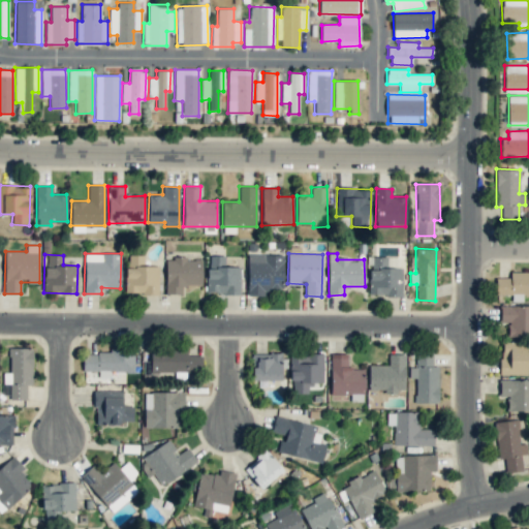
[(283,255),(248,254),(247,292),(283,292),(283,255)]
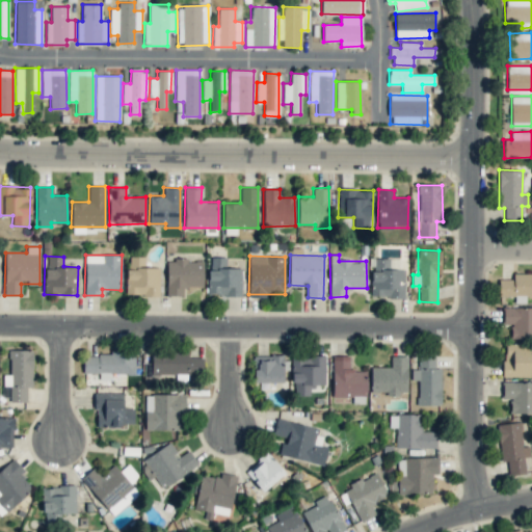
[(127,295),(159,295),(159,267),(144,267),(144,257),(128,257),(127,295)]
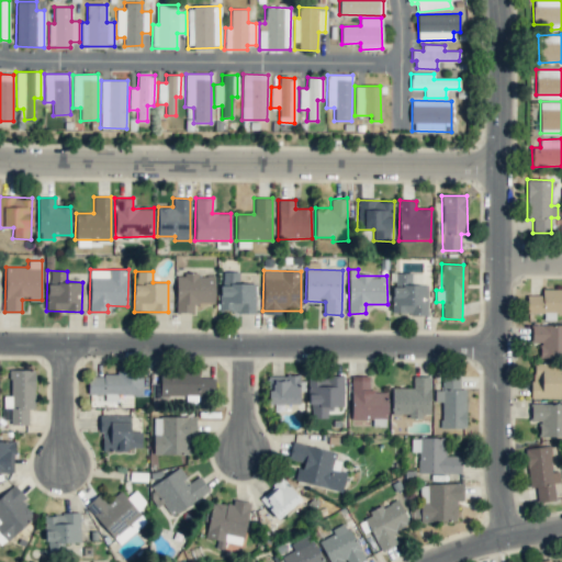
[(238,272),(221,271),(220,312),(255,313),(255,283),(238,283),(238,272)]
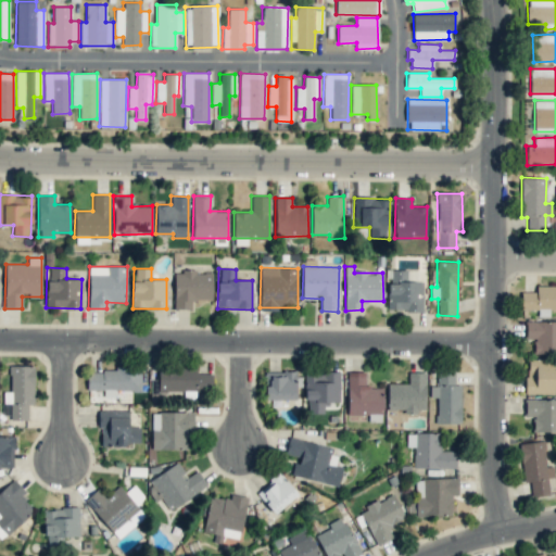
[(422,311),(422,281),(406,281),(407,269),(388,269),(387,311),(422,311)]
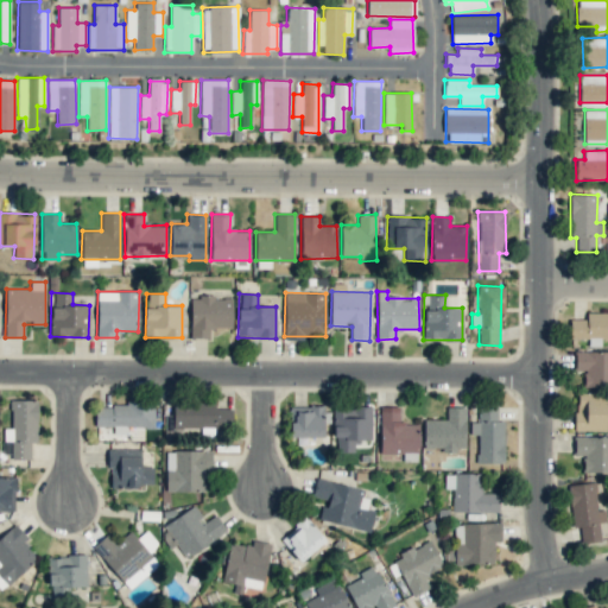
[(190,297),(190,337),(209,339),(209,328),(232,328),(233,298),(190,297)]
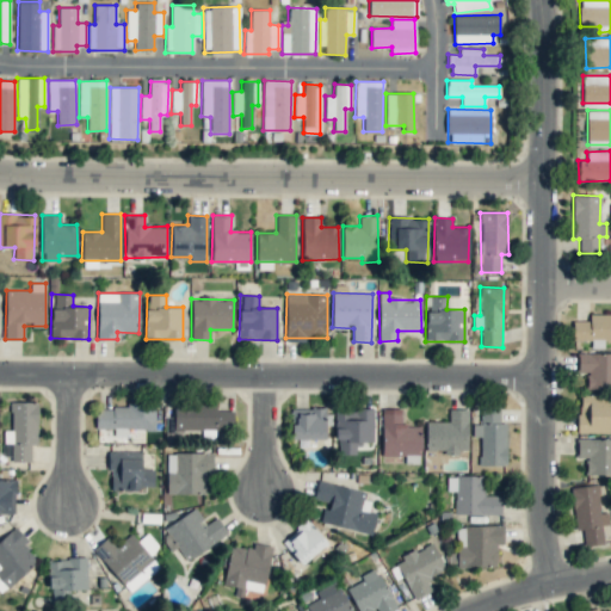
[(610,313),(588,314),(588,320),(573,320),(573,340),(592,340),(592,349),(603,349),(603,341),(610,340),(610,313)]
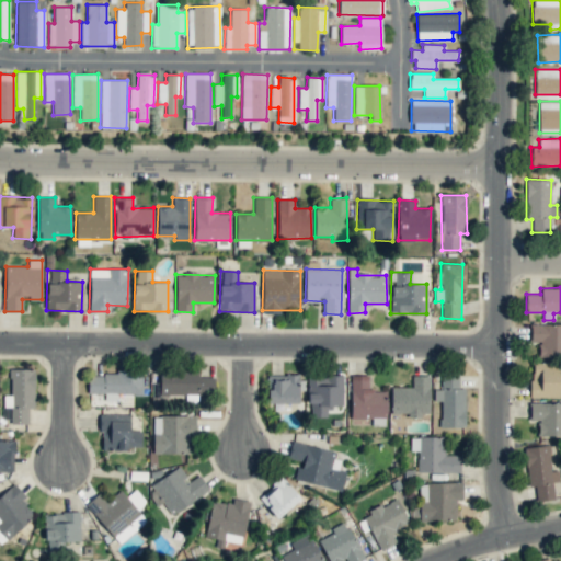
[(530,342),(539,342),(539,357),(560,357),(560,324),(530,324),(530,342)]
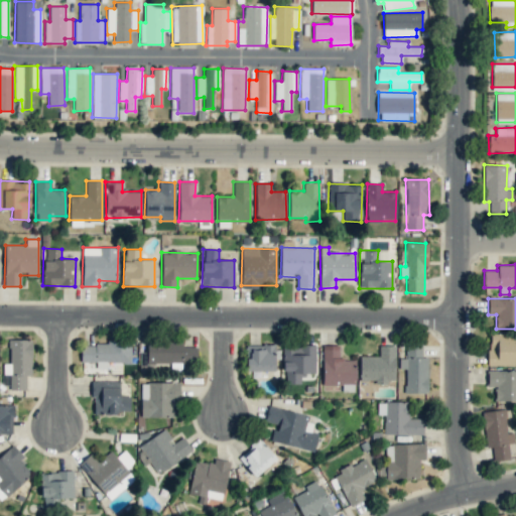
[(515,366),(515,351),(515,334),(489,334),(488,365),(515,366)]
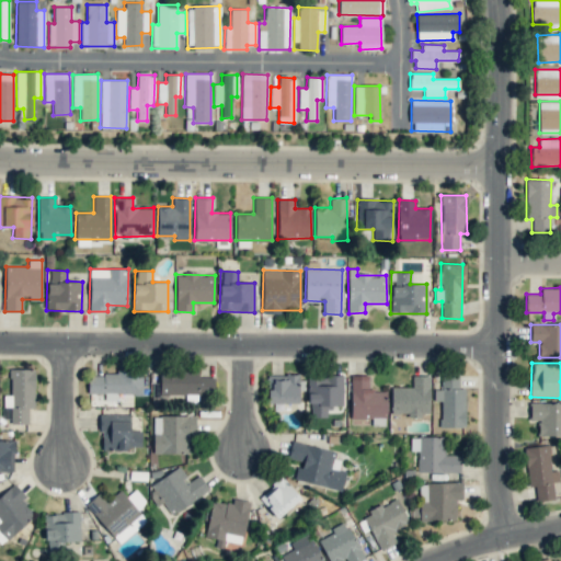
[(9,396),(3,395),(3,407),(10,408),(10,423),(27,424),(27,409),(34,409),(35,369),(10,369),(9,396)]
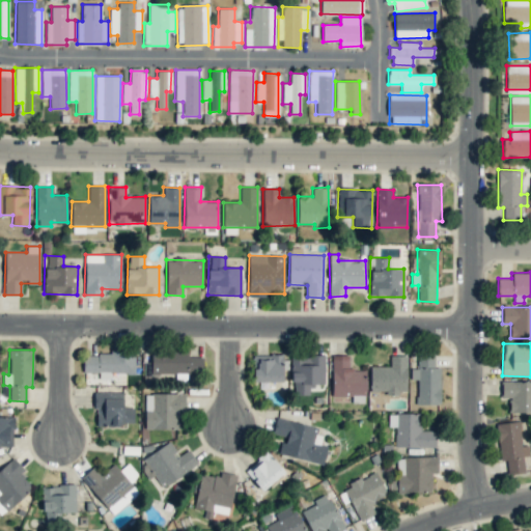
[(134,373),(135,353),(83,352),(82,371),(134,373)]
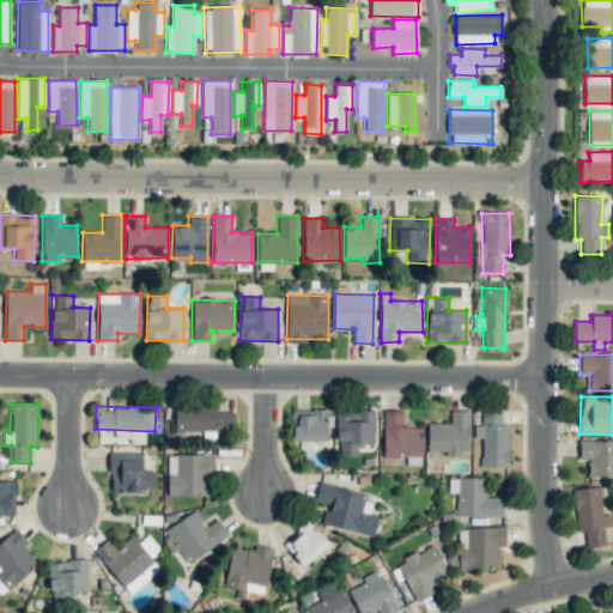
[(217,406),(174,407),(174,431),(204,431),(205,437),(214,437),(214,430),(234,430),(234,411),(217,412),(217,406)]
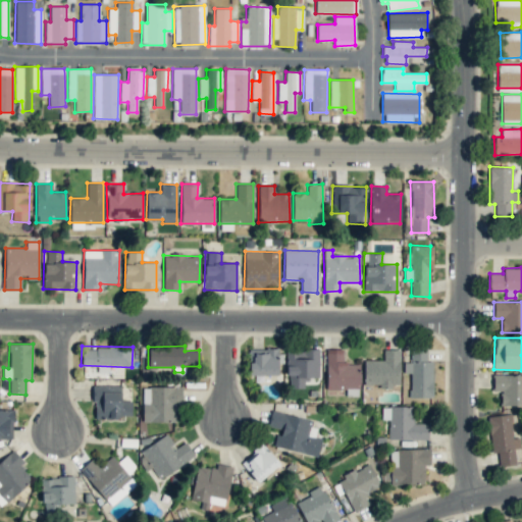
[(432,361),(427,360),(427,348),(411,348),(411,362),(403,362),(403,373),(409,373),(409,397),(432,398),(432,361)]
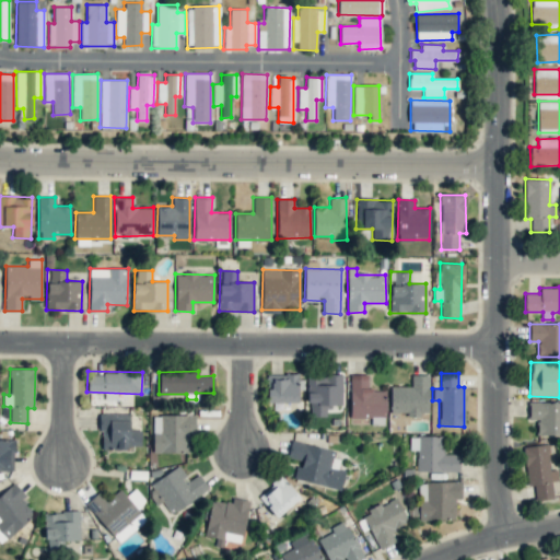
[(267,374),(267,403),(298,403),(298,374),(267,374)]
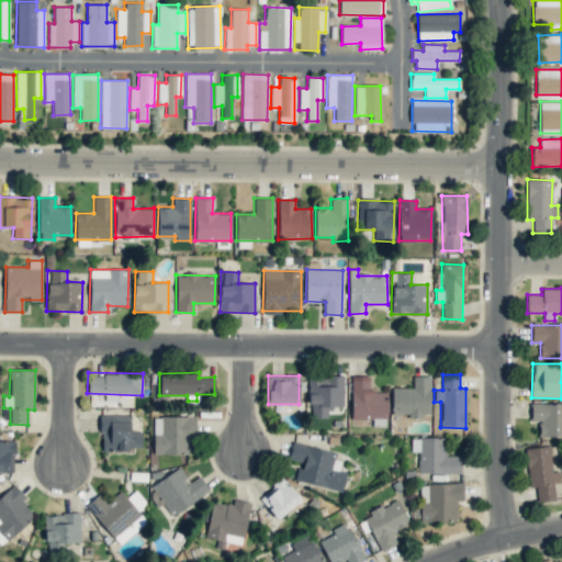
[(429,375),(413,377),(413,388),(391,388),(391,414),(408,414),(408,416),(430,416),(429,375)]
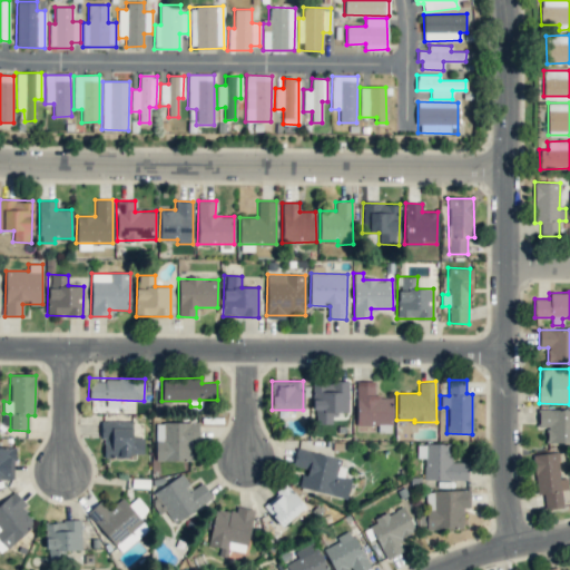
[(313,423),(332,424),(332,412),(347,413),(349,383),(314,382),(313,423)]
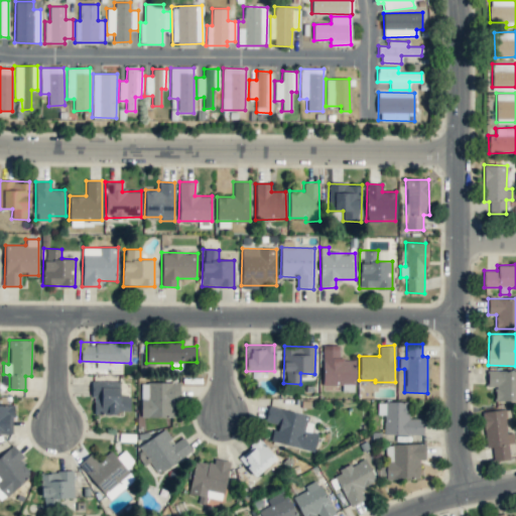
[(321,346),(323,390),(339,390),(339,386),(349,386),(349,391),(355,391),(355,359),(339,359),(339,346),(321,346)]
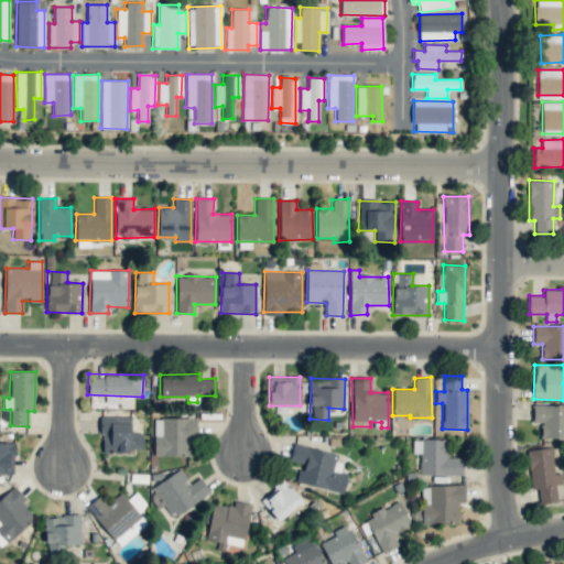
[(563,405),(533,404),(532,422),(541,423),(541,437),(563,437),(563,405)]
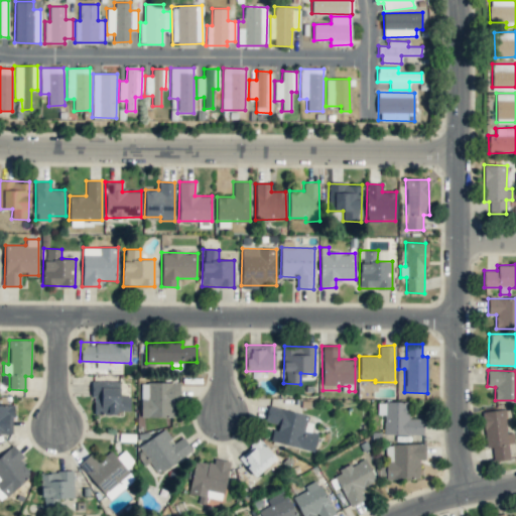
[(119,381),(93,380),(92,413),(130,413),(130,396),(119,396),(119,381)]
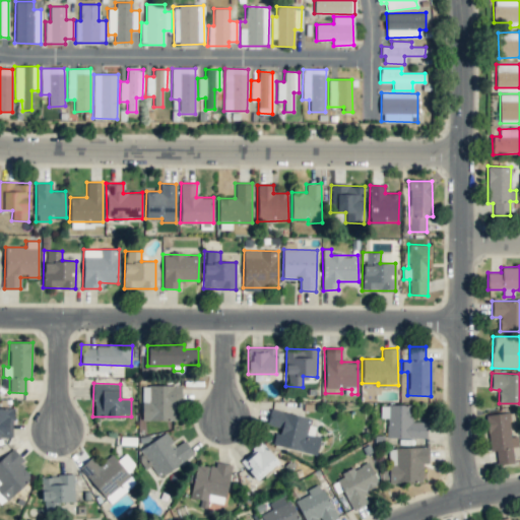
[(179,386),(142,385),(141,420),(179,420),(179,386)]
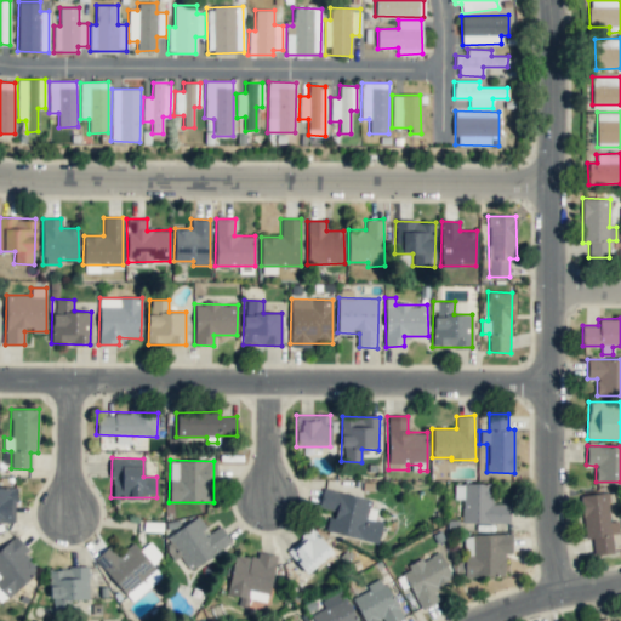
[(510,523),(510,503),(490,503),(490,484),(454,483),(454,499),(462,499),(462,522),(510,523)]
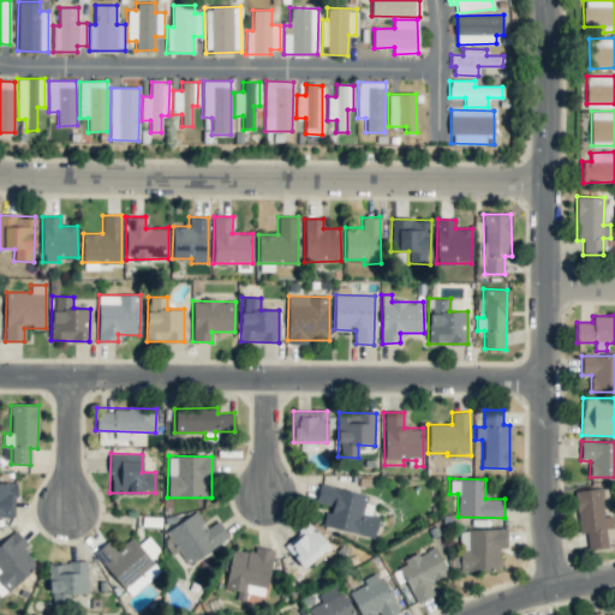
[(16,483),(0,482),(0,515),(15,517),(16,483)]
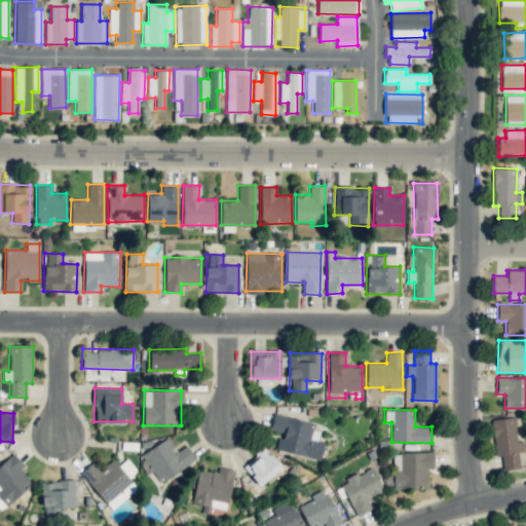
[(320,460),(324,442),(309,439),(312,423),(273,413),(269,429),(279,433),(275,450),(320,460)]
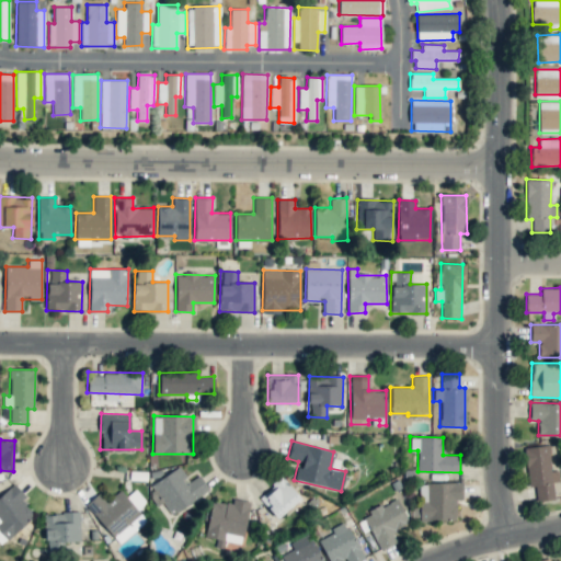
[(553,499),(552,482),(559,482),(558,470),(551,471),(549,445),(524,447),(528,487),(535,487),(536,501),(553,499)]
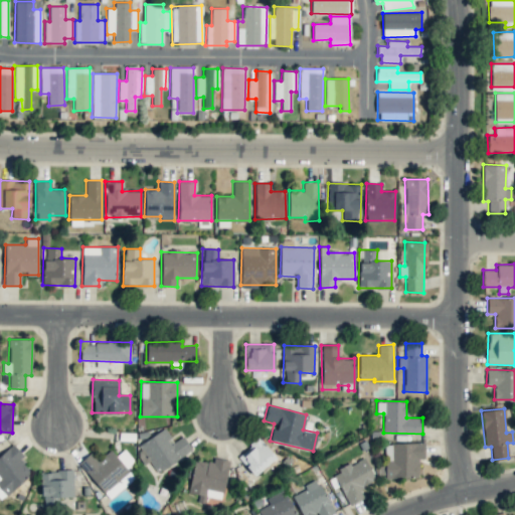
[(150,437),(146,430),(138,435),(141,440),(138,442),(156,473),(192,451),(183,436),(173,442),(164,427),(150,437)]
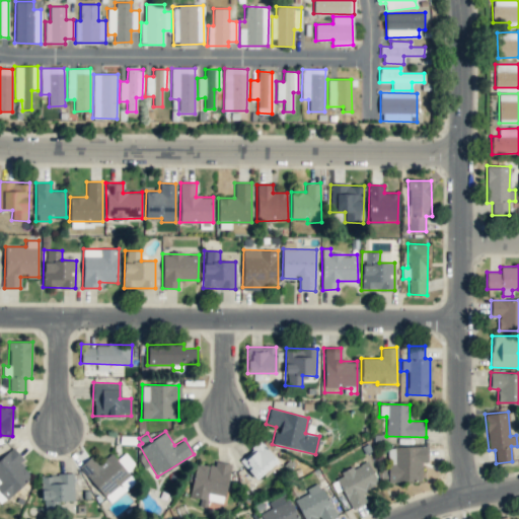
[(238,459),(255,479),(278,461),(261,441),(238,459)]
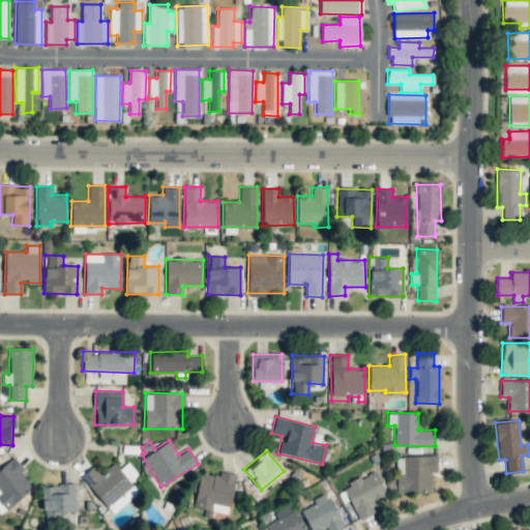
[(431,472),(437,472),(437,455),(395,457),(396,492),(431,492),(431,472)]
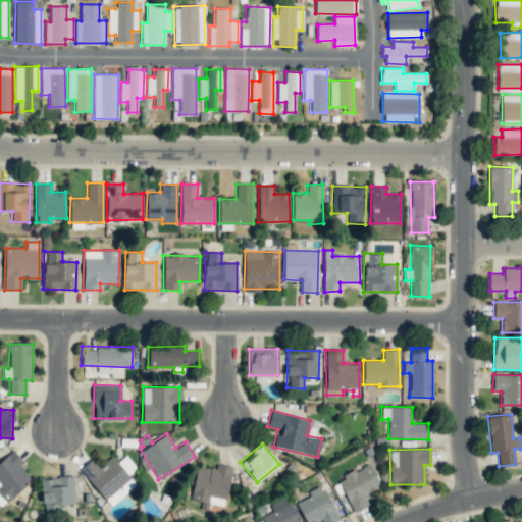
[(0,461),(0,506),(1,507),(32,478),(19,466),(23,462),(12,450),(0,461)]
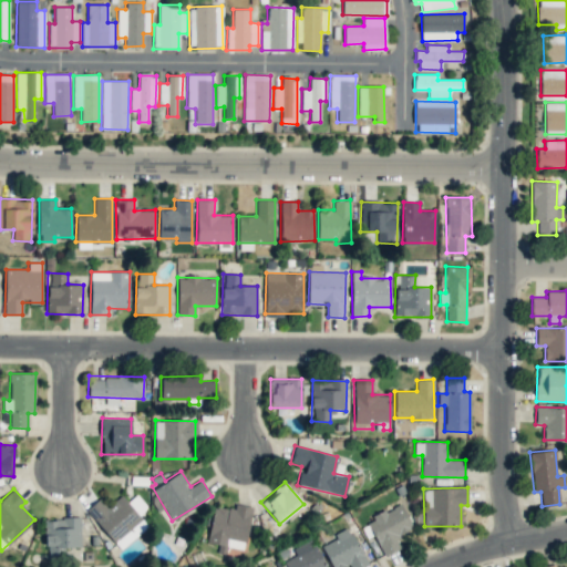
[(117,549),(147,527),(122,495),(106,506),(101,498),(86,508),(117,549)]
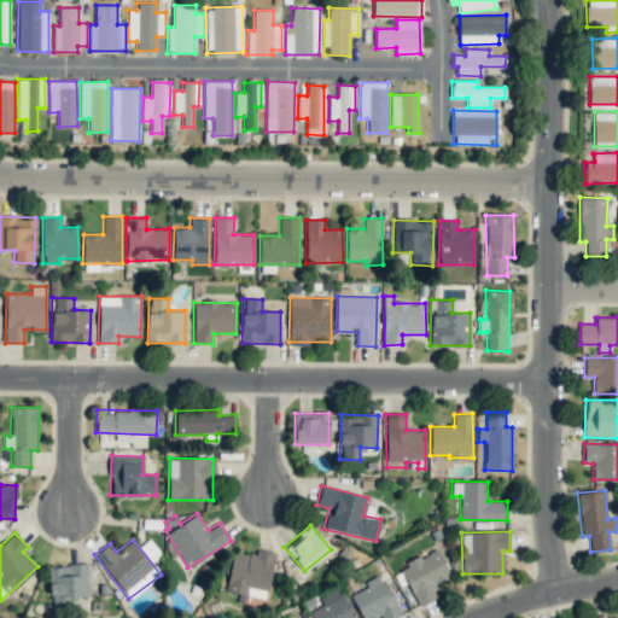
[(418,606),(437,598),(431,586),(450,577),(437,548),(400,566),(418,606)]
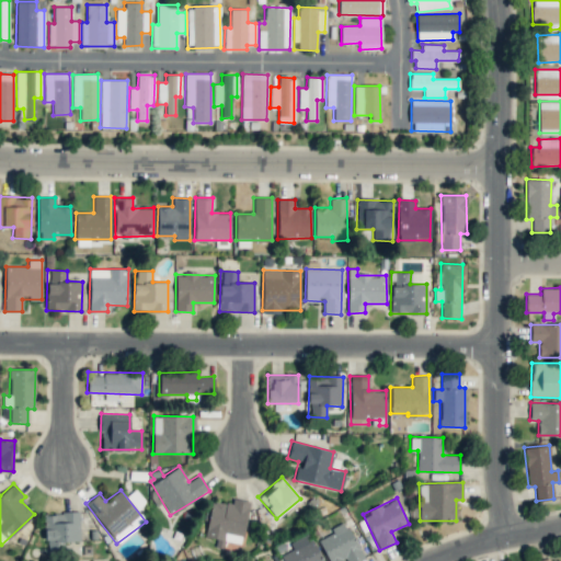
[(249,502),(231,499),(231,504),(210,501),(205,537),(217,539),(216,547),(222,548),(224,541),(241,544),(249,502)]
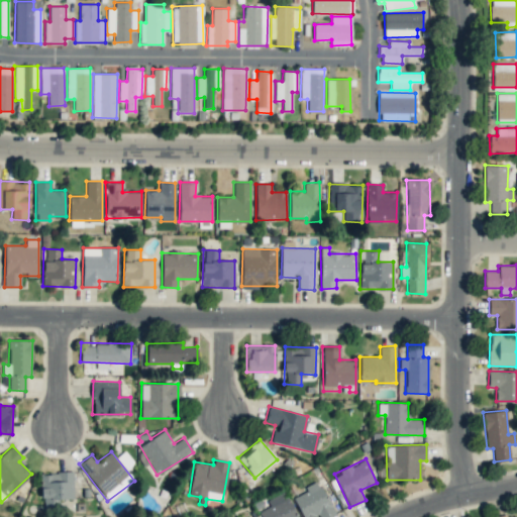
[(294,497),(301,516),(316,516),(318,516),(330,516),(333,516),(320,481),(305,486),(307,492),(294,497)]
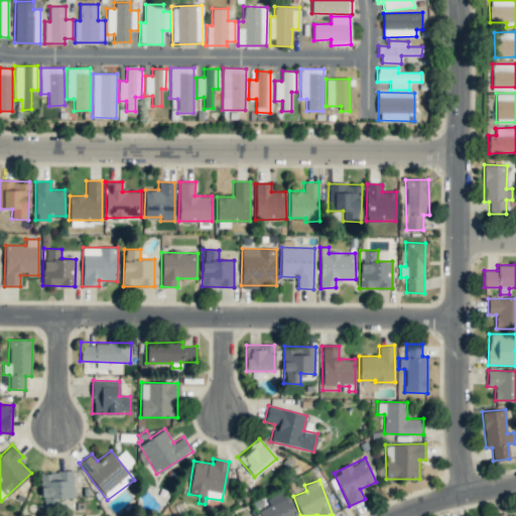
[(266,500),(269,505),(259,511),(261,515),(296,515),(284,491),(266,500)]
